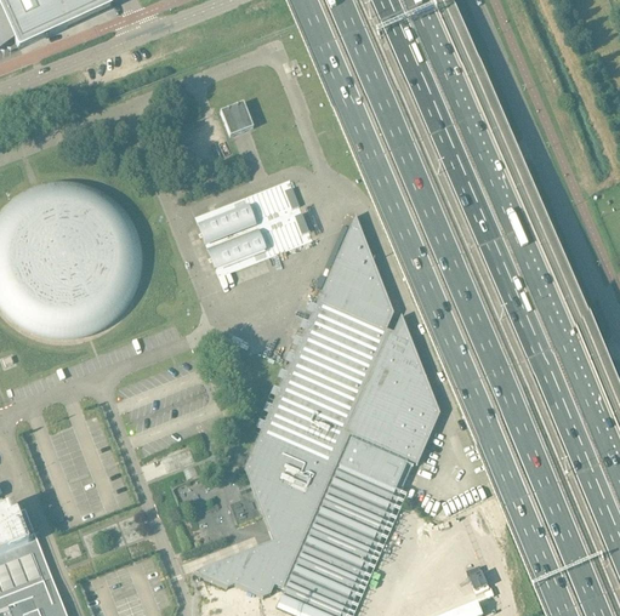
[(0,0),(0,3),(15,34),(16,36),(20,46),(111,4),(108,0),(0,0)]
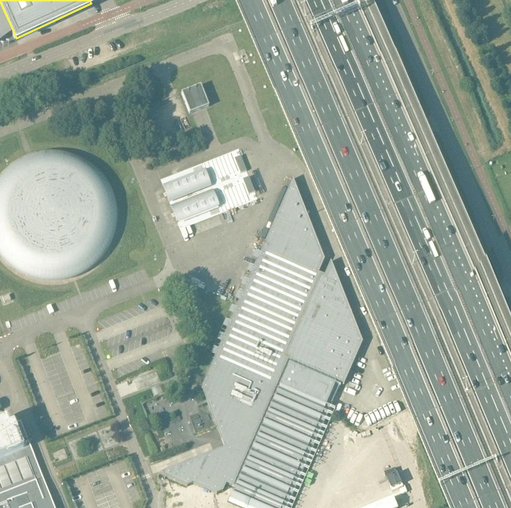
[(0,36),(2,35),(12,28),(0,2),(0,36)]
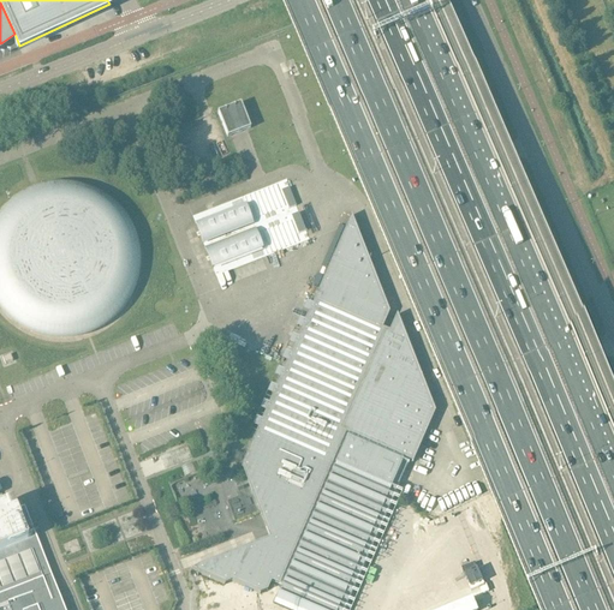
[(251,125),(242,99),(219,108),(228,133),(251,125)]
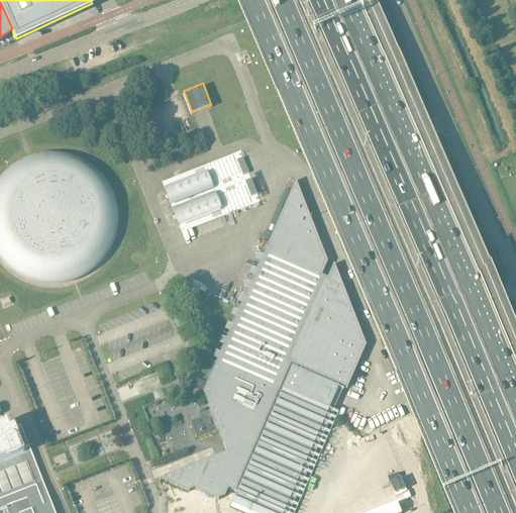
[(108,179),(94,164),(74,152),(52,149),(29,155),(10,167),(0,178),(0,251),(12,266),(29,277),(49,281),(71,279),(89,270),(105,257),(115,238),(119,218),(116,197),(108,179)]
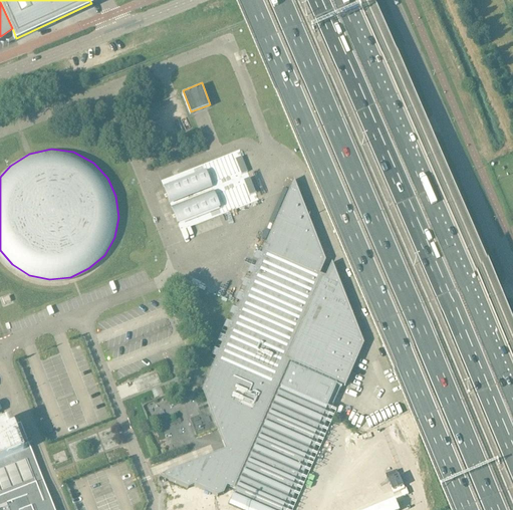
[(242,172),(248,169),(242,154),(236,156),(242,172)]
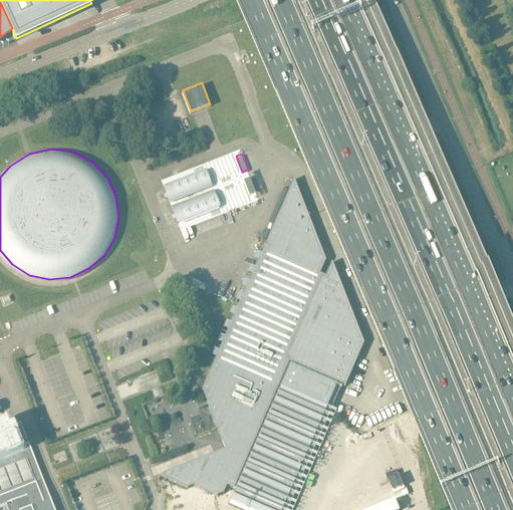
[(206,168),(165,184),(171,199),(212,183),(206,168)]
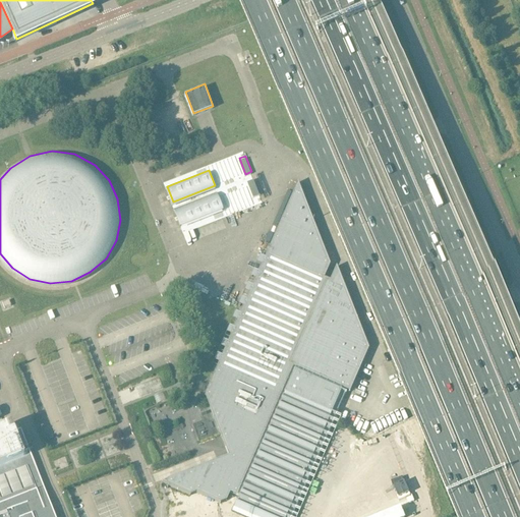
[(253,194),(260,192),(253,177),(247,179),(253,194)]
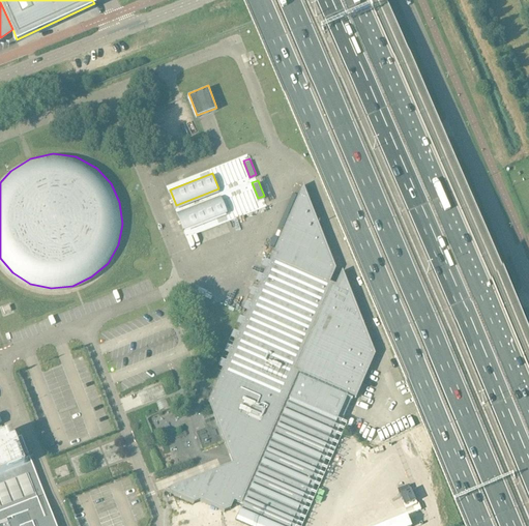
[(356,397),(376,352),(343,268),(335,283),(330,280),(335,266),(302,182),(209,398),(233,461),(165,487),(195,500),(201,497),(225,507),(231,505),(234,498),(235,499),(241,501),(242,502),(237,514),(266,525),(295,525),(354,396),(356,397)]
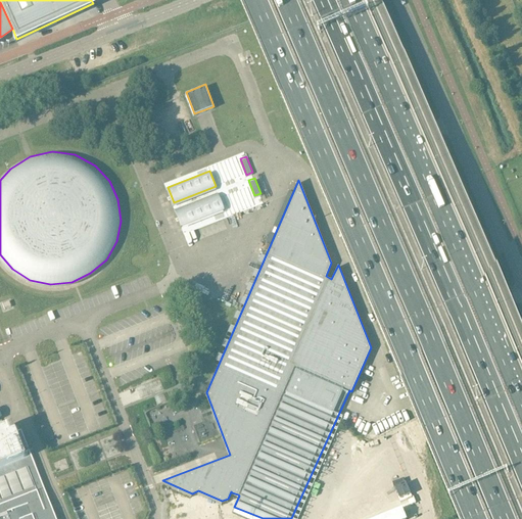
[(218,192),(176,208),(182,224),(224,207),(218,192)]
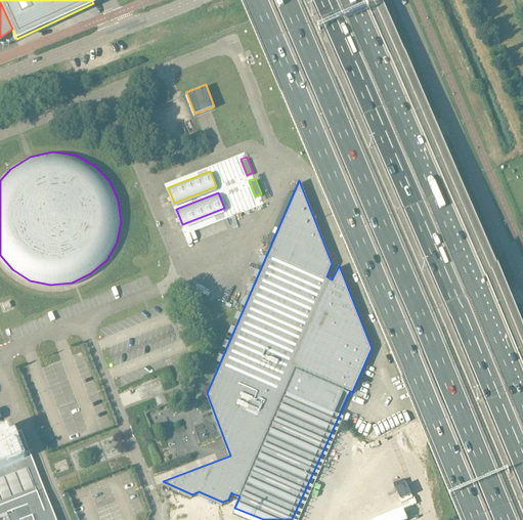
[(11,304),(9,299),(3,301),(5,307),(11,304)]
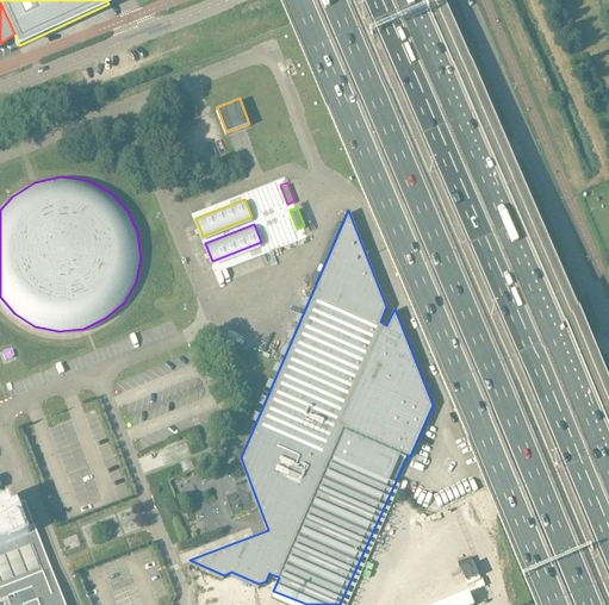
[(67,604),(49,557),(25,499),(17,503),(13,494),(0,499),(0,604),(67,604)]
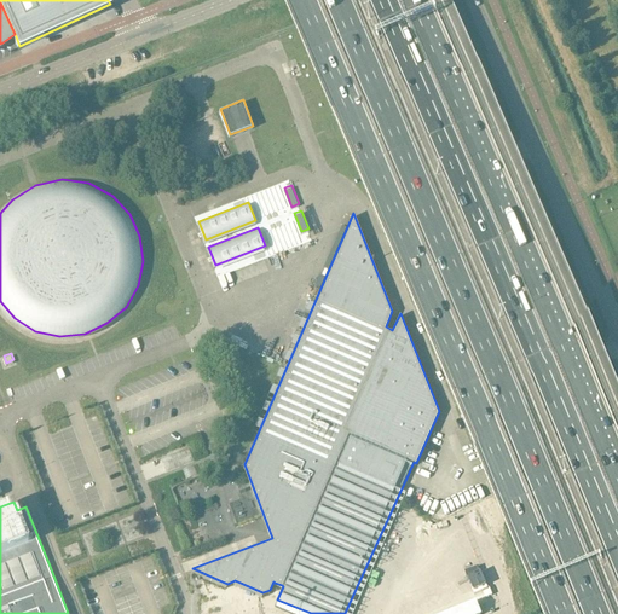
[(261,601),(226,613),(281,613),(278,608),(272,610),(272,609),(282,585),(275,583),(265,607),(264,607),(261,601)]
